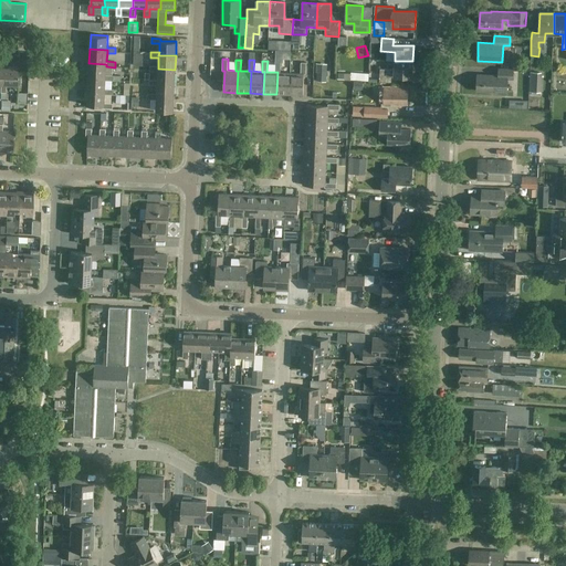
[(290,95),(291,73),(281,72),(281,61),(275,61),(275,72),(278,72),(276,94),(290,95)]
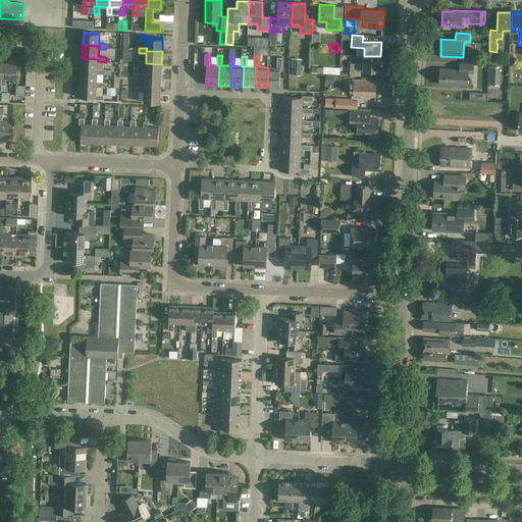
[(380,56),(364,56),(364,63),(350,63),(350,75),(361,76),(361,69),(363,69),(363,70),(379,70),(380,56)]
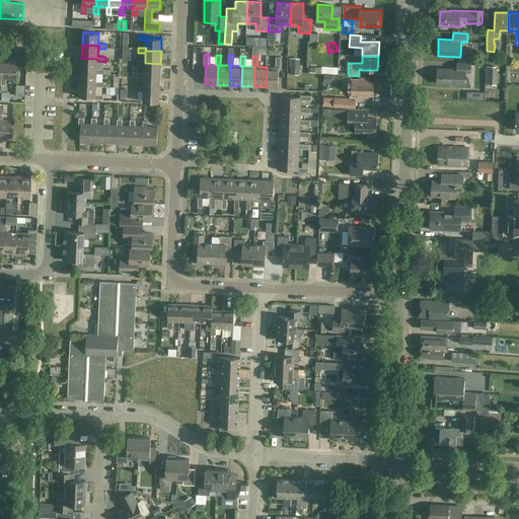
[(267,67),(266,87),(278,87),(279,68),(281,68),(281,57),(276,57),(276,67),(267,67)]
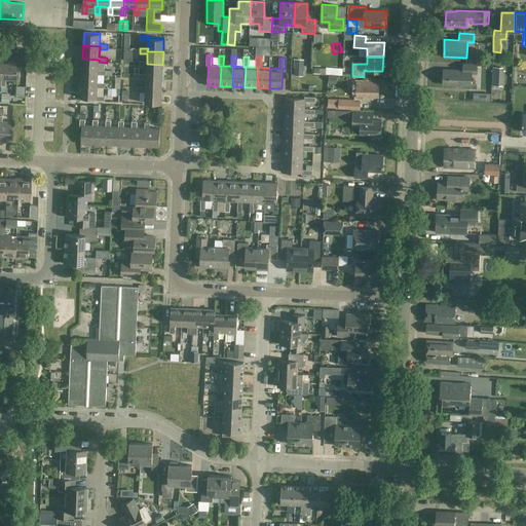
[(99,70),(99,62),(99,60),(82,59),(82,72),(99,72),(98,75),(106,75),(106,70),(99,70)]
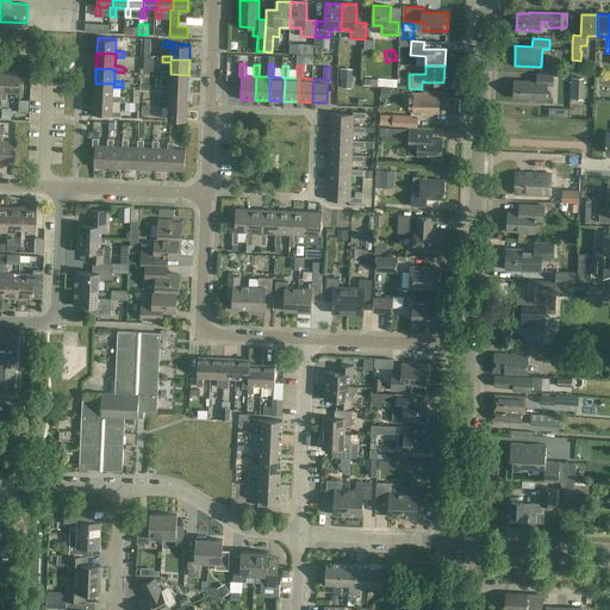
[(170,74),(170,72),(161,72),(161,76),(170,78),(169,87),(169,89),(188,89),(188,75),(170,74)]
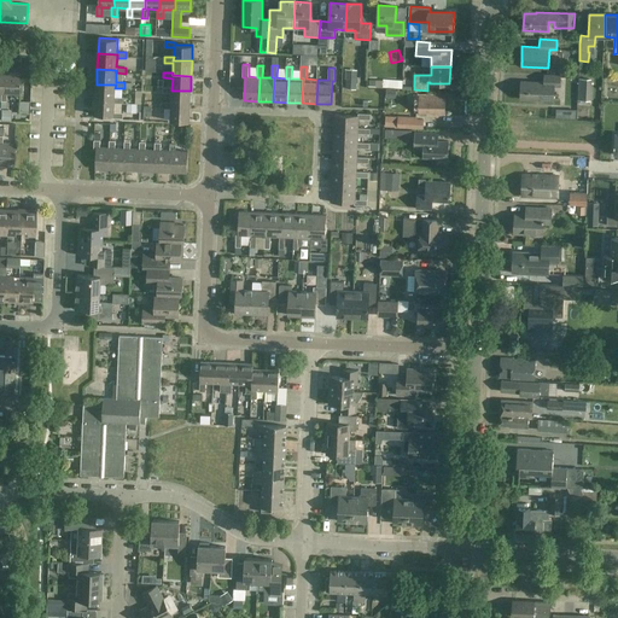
[(4,92),(0,92),(0,99),(0,100),(6,101),(6,92),(19,93),(19,74),(4,74),(4,92)]
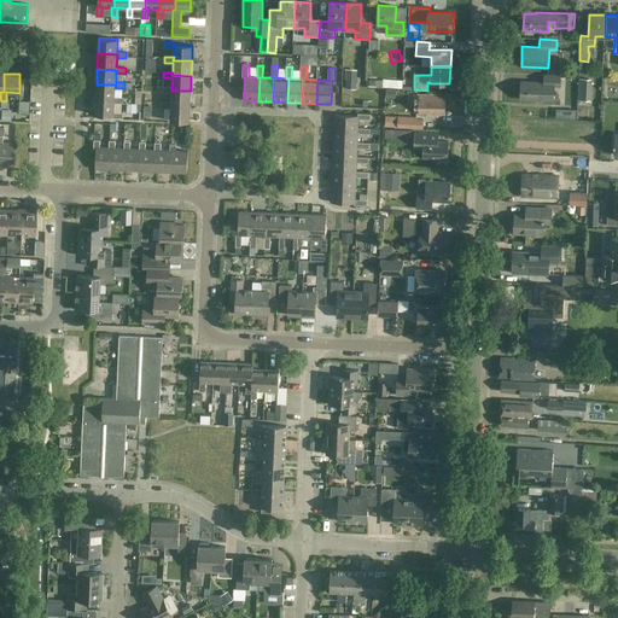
[(347,74),(345,88),(356,88),(357,74),(347,74)]
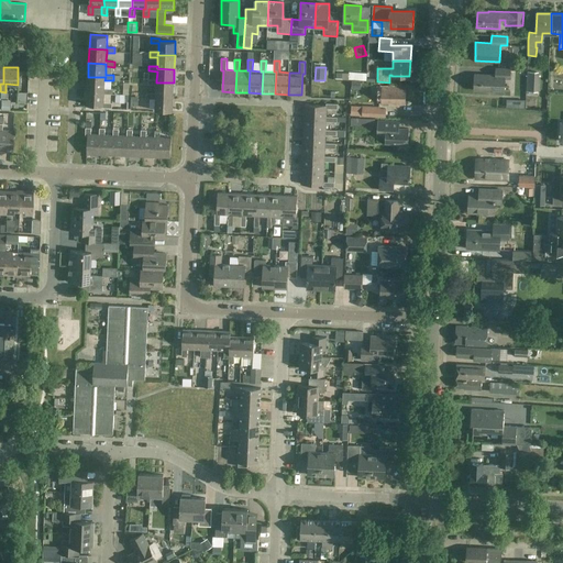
[(474,90),(505,91),(505,78),(510,79),(510,68),(496,68),(495,75),(474,74),(474,90)]
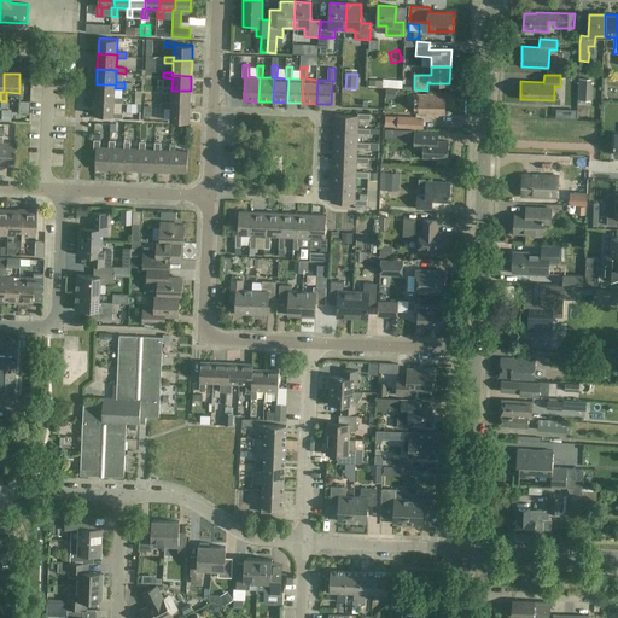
[(115,97),(115,88),(116,85),(97,85),(95,99),(115,100),(115,103),(123,104),(124,98),(115,97)]
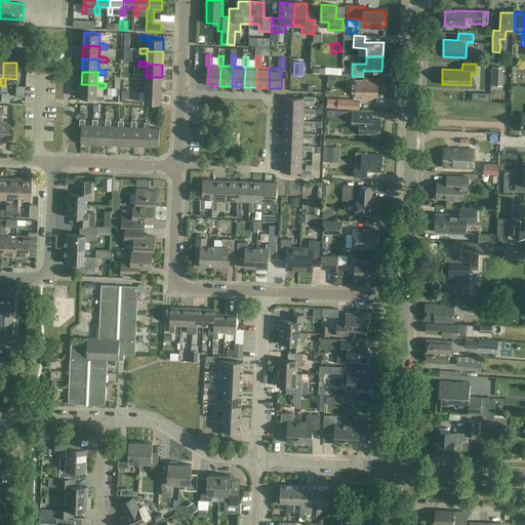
[(146,89),(161,90),(162,77),(146,77),(146,75),(138,74),(138,79),(146,79),(146,87),(146,89)]
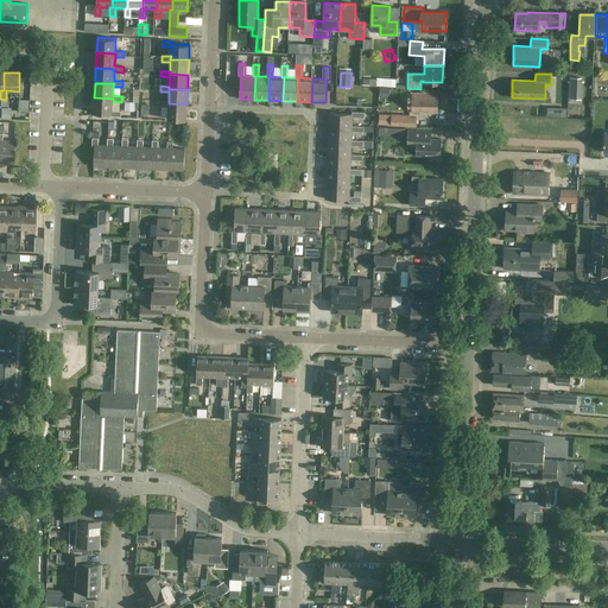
[(412,112),(438,113),(438,94),(412,94),(412,112)]
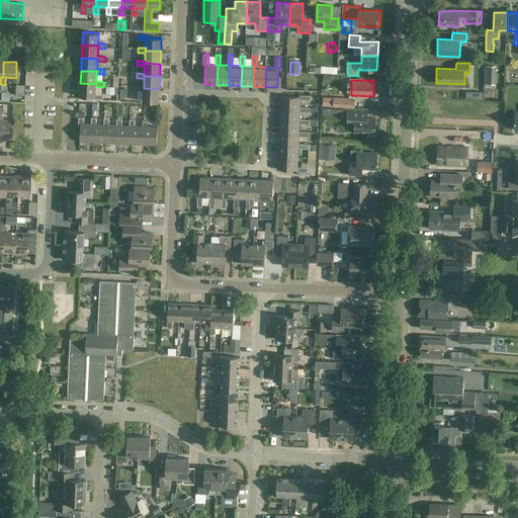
[(96,94),(96,86),(96,84),(80,83),(80,96),(94,97),(94,99),(103,99),(103,95),(96,94)]
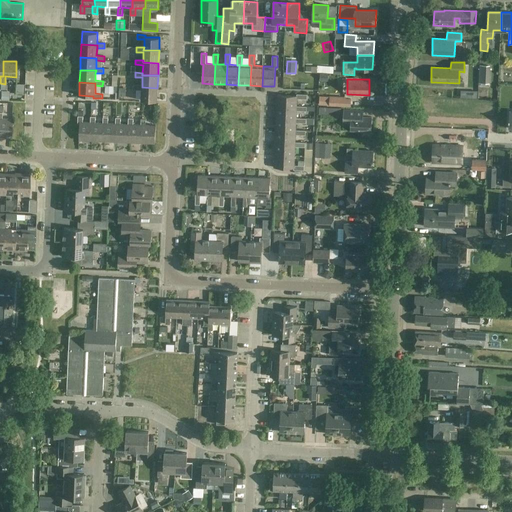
[(142,87),(142,85),(134,85),(134,90),(142,90),(141,100),(157,101),(157,88),(142,87)]
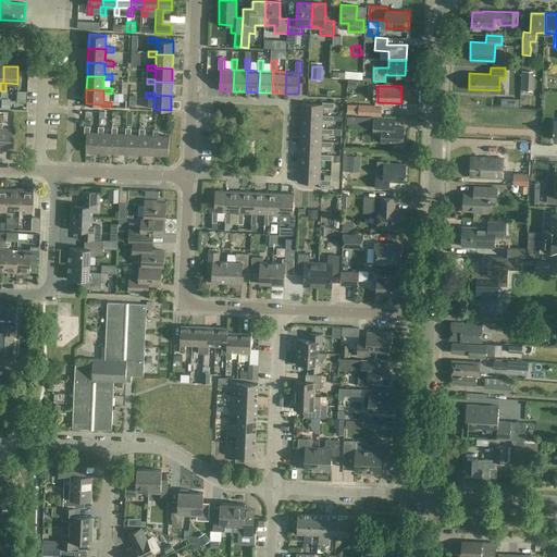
[(11,100),(1,100),(1,111),(11,111),(11,100)]
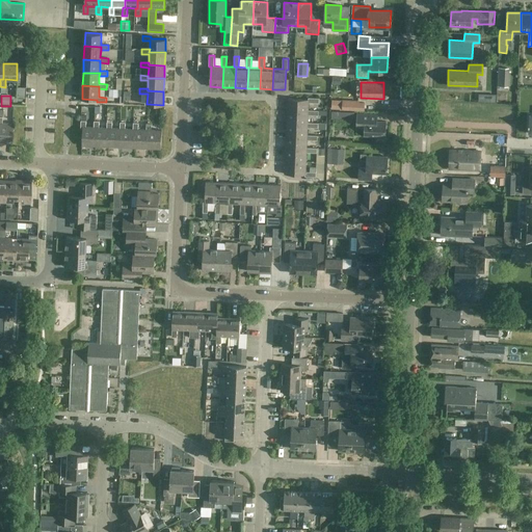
[(309,112),(309,110),(309,103),(319,103),(319,98),(309,98),(308,100),(288,99),(288,111),(309,112)]
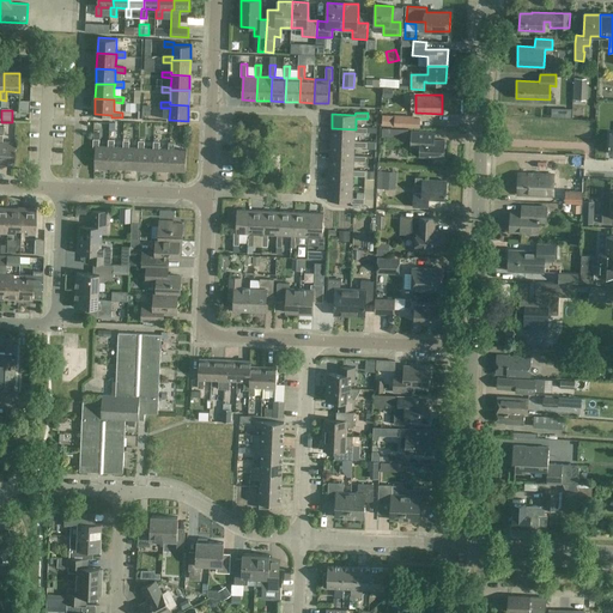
[(399,116),(399,126),(414,126),(414,116),(399,116)]
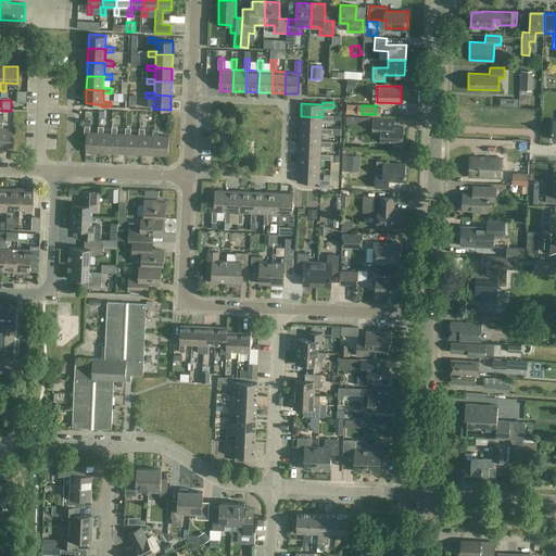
[(115,123),(126,123),(126,112),(115,112),(115,123)]
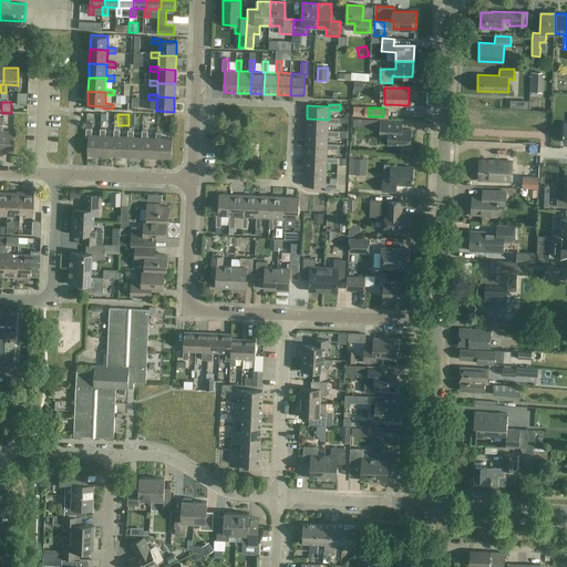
[(340,117),(329,117),(329,120),(307,119),(306,132),(328,133),(328,131),(329,123),(339,123),(340,117)]
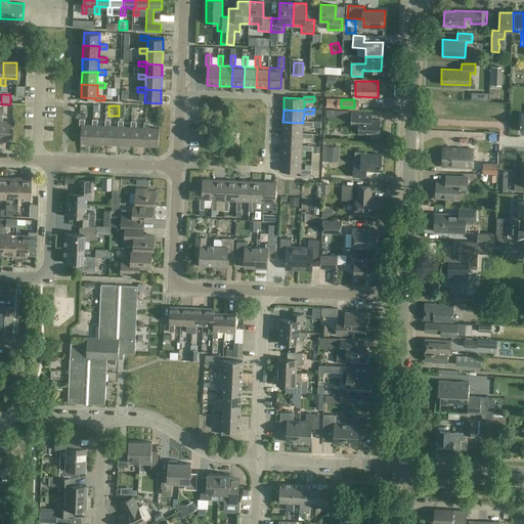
[(380,134),(380,120),(370,120),(372,114),(352,113),(351,125),(359,125),(359,133),(380,134)]
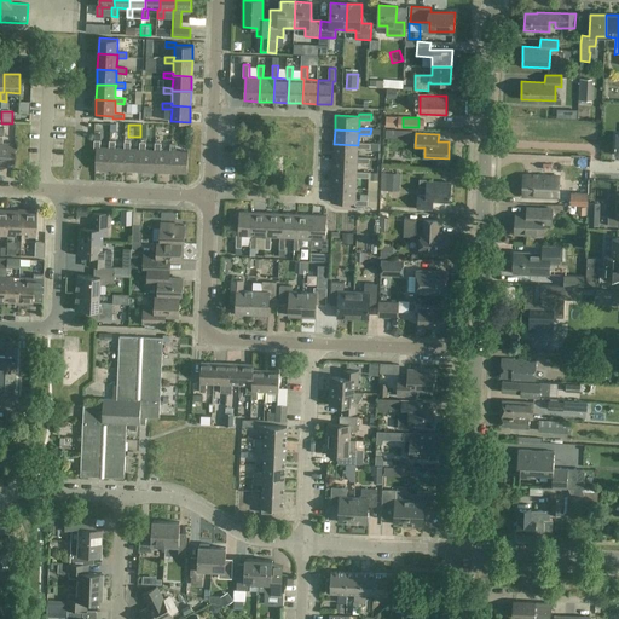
[(0,165),(13,166),(15,144),(3,144),(3,137),(0,136),(0,165)]
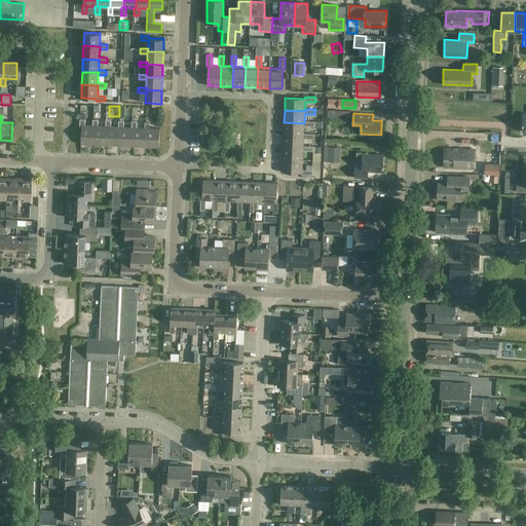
[(81,144),(95,145),(96,126),(92,126),(85,125),(85,119),(80,119),(79,126),(82,126),(81,144)]
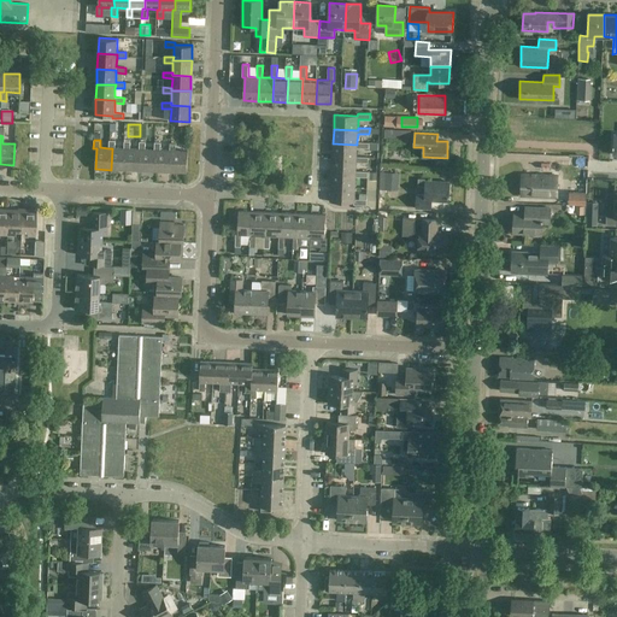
[(111,170),(125,170),(127,148),(124,148),(115,148),(116,141),(109,141),(109,148),(112,148),(111,170)]
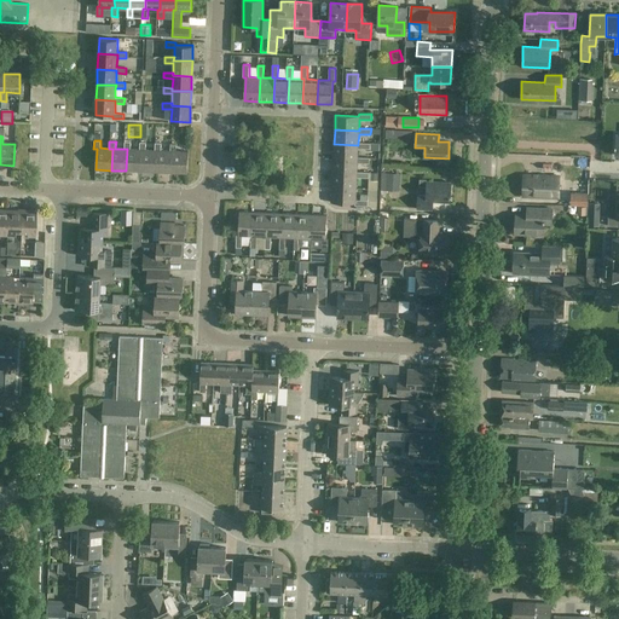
[(131,149),(131,142),(125,142),(125,149),(127,149),(126,171),(142,172),(143,150),(139,150),(131,149)]
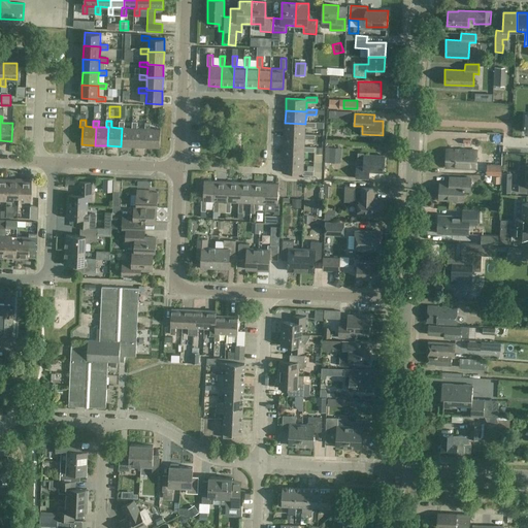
[(121,146),(134,146),(134,128),(132,128),(124,128),(125,122),(119,122),(119,128),(122,128),(121,146)]
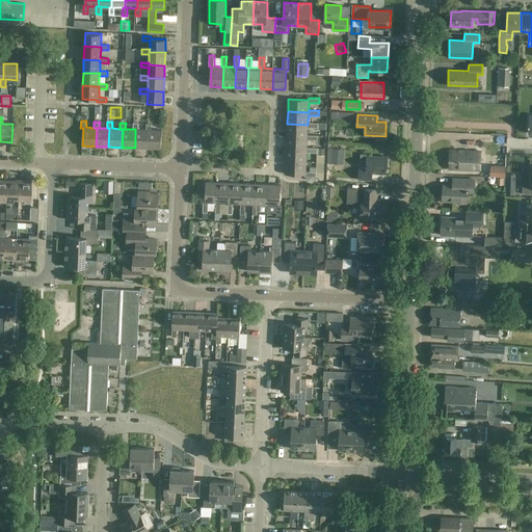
[(135,148),(148,149),(149,130),(145,130),(138,129),(138,123),(133,123),(133,129),(135,129),(135,148)]
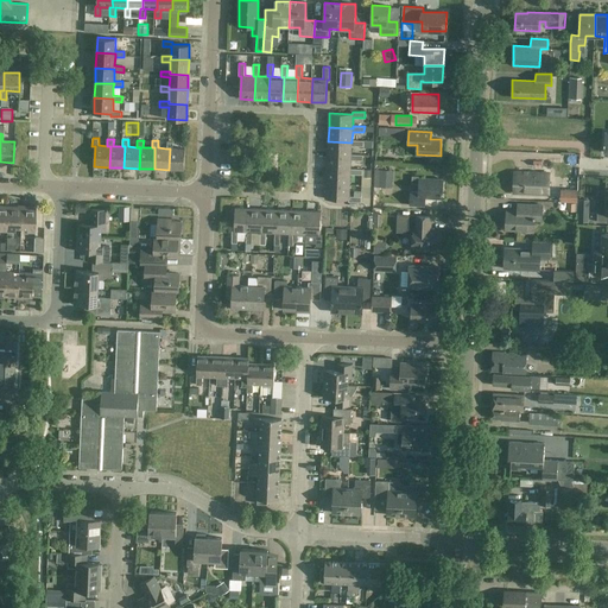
[(363,140),(352,140),(352,143),(328,141),(327,156),(352,157),(352,154),(352,146),(363,146),(363,140)]
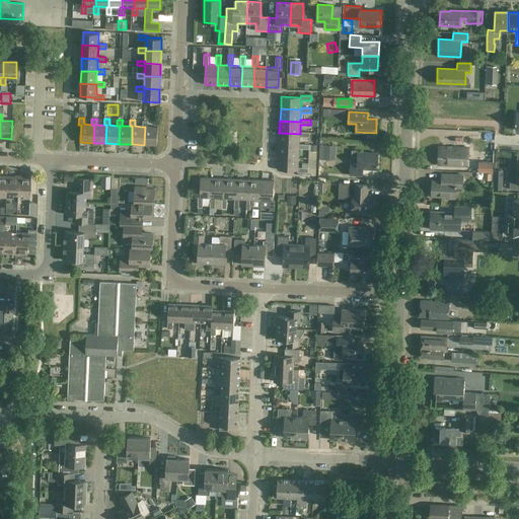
[(143,121),(142,127),(145,127),(144,145),(157,145),(158,127),(148,127),(148,121),(143,121)]
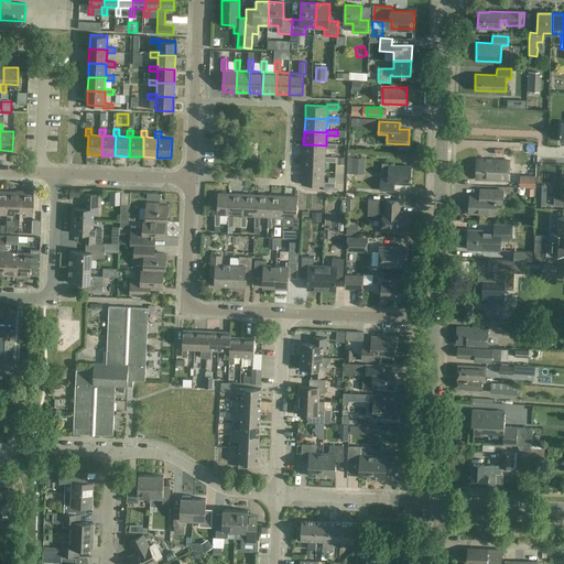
[(337,143),(326,143),(326,145),(303,144),(303,158),(325,159),(325,156),(326,149),(336,149),(337,143)]
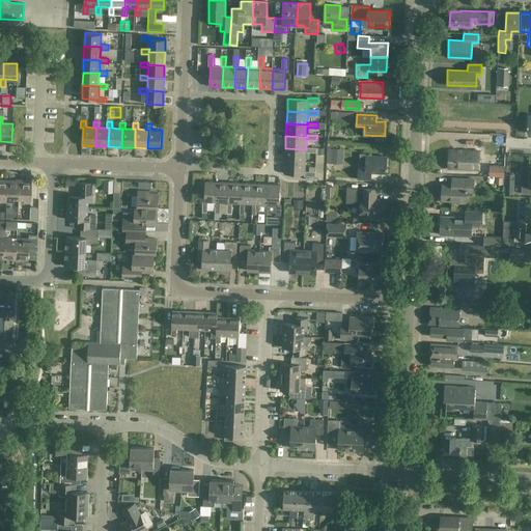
[(316,147),(306,147),(306,149),(285,148),(284,161),(306,162),(306,152),(316,152),(316,147)]
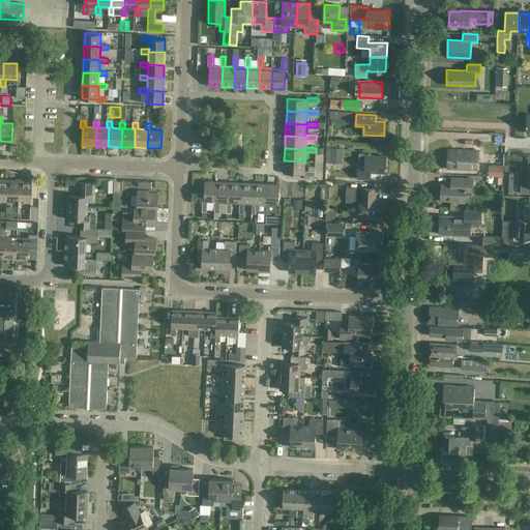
[(447,168),(479,169),(479,150),(447,149),(447,168)]
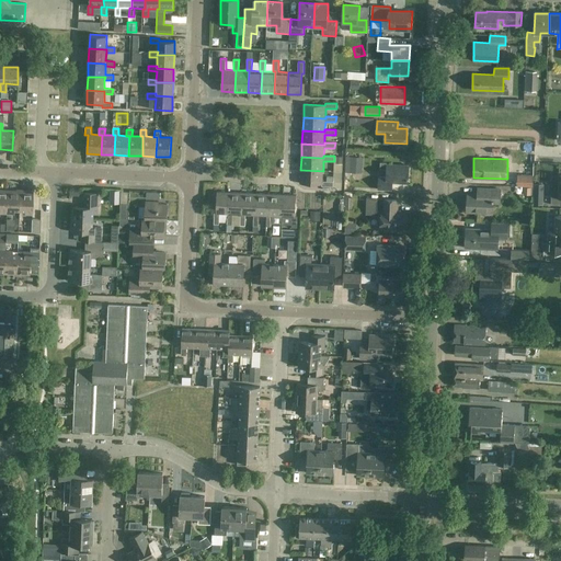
[(524,186),(531,186),(533,186),(534,164),(526,163),(526,174),(518,174),(517,185),(524,185),(524,186)]
